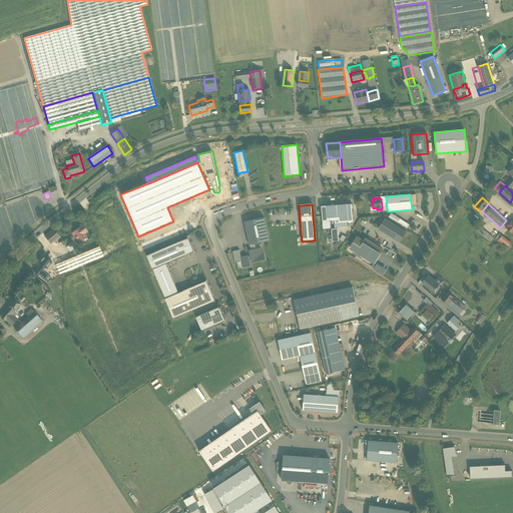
[(351,204),(322,206),(323,221),(353,219),(351,204)]
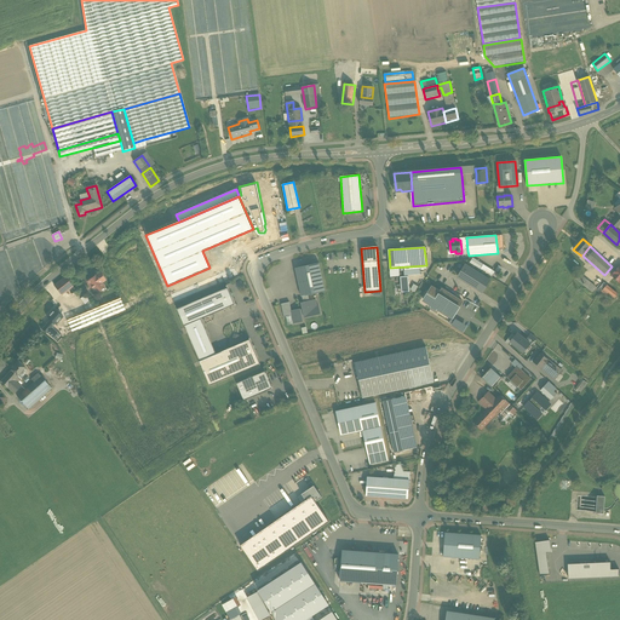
[(319,263),(294,268),(302,297),(308,296),(325,292),(319,263)]
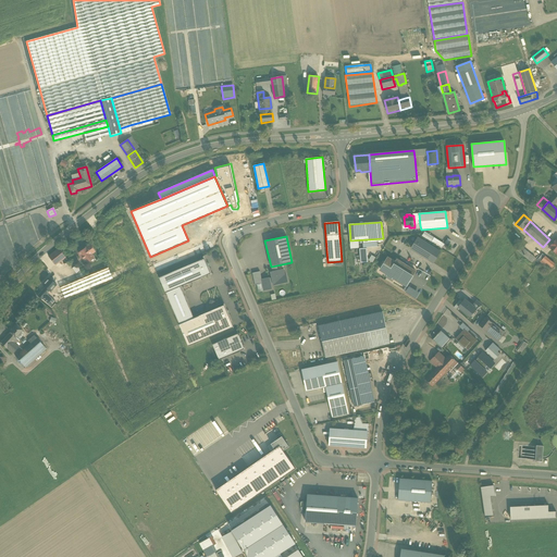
[(444,244),(434,237),(431,242),(442,248),(444,244)]
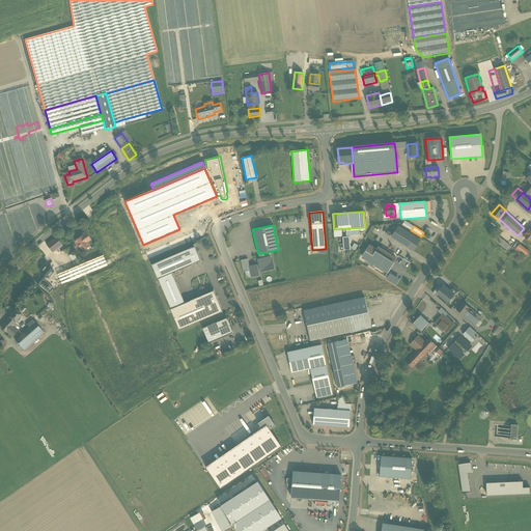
[(415,238),(398,227),(392,238),(409,248),(415,238)]
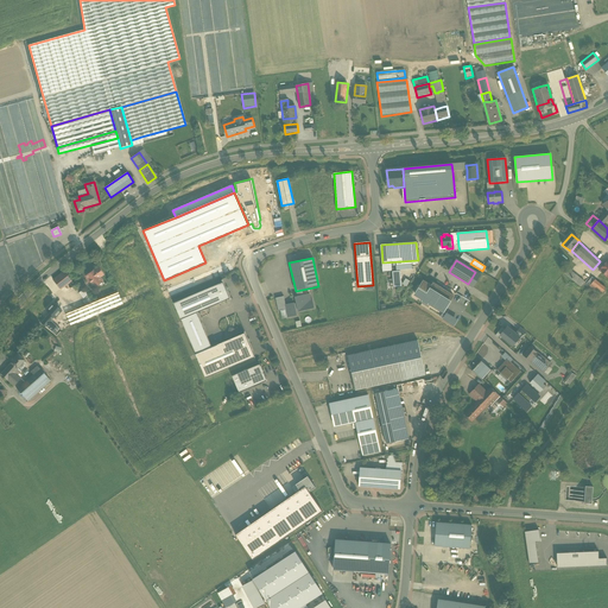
[(97,267),(86,277),(93,285),(94,284),(95,286),(101,282),(99,278),(102,274),(97,267)]
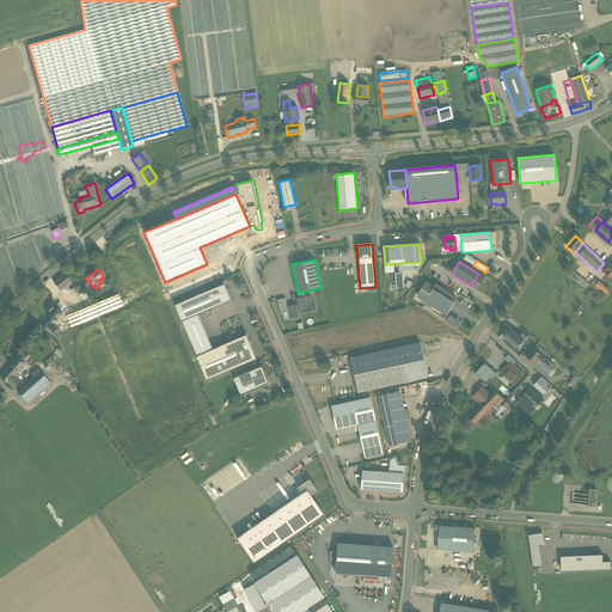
[(579,275),(573,270),(568,275),(575,281),(576,281),(575,280),(576,280),(579,275)]
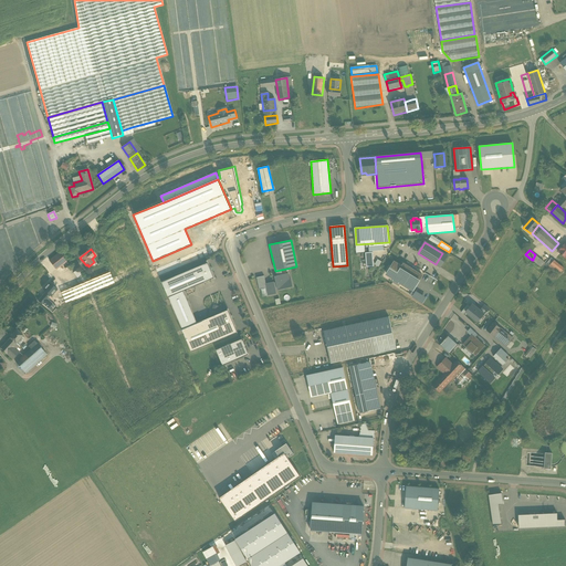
[(60,252),(49,260),(55,270),(66,261),(60,252)]
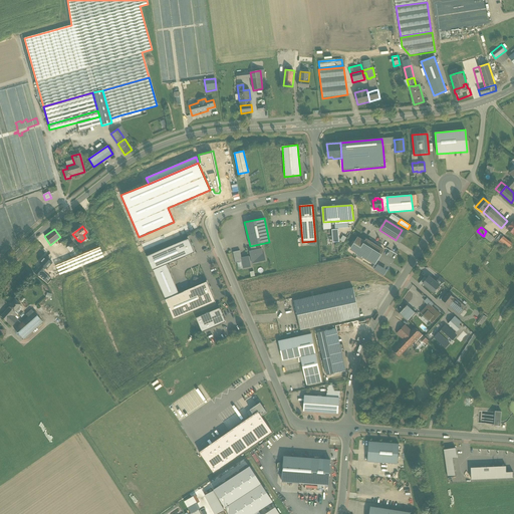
[(337,229),(331,229),(331,235),(327,236),(327,243),(338,242),(337,229)]
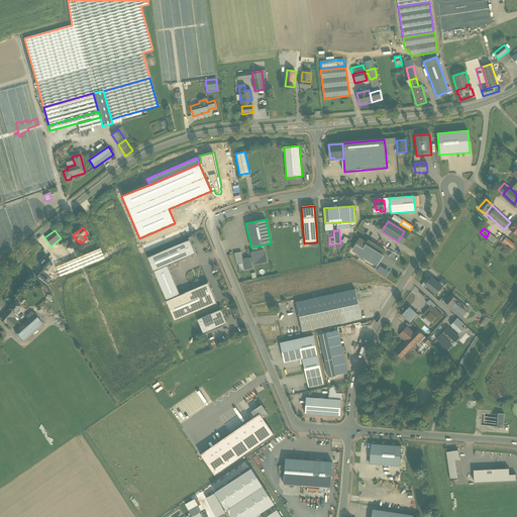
[(497,239),(489,232),(487,236),(486,236),(487,237),(486,237),(493,243),(497,239)]
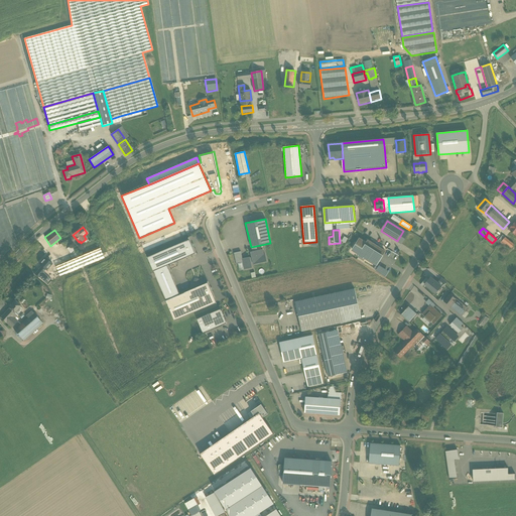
[(514,245),(505,237),(500,243),(509,250),(514,245)]
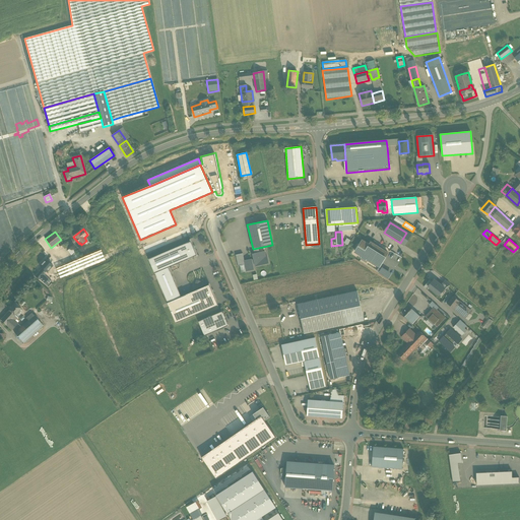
[(369,245),(362,241),(354,252),(362,256),(368,247),(369,245)]
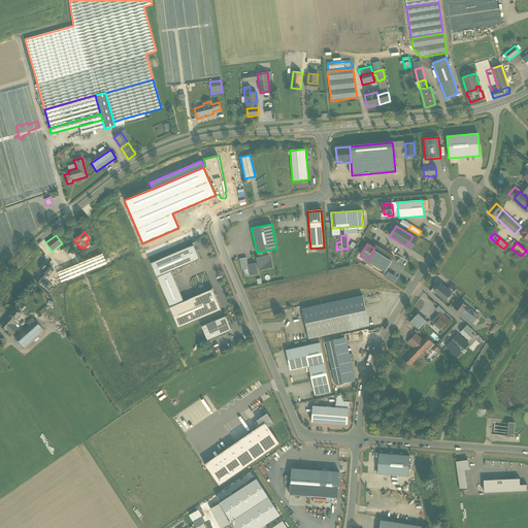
[(194,245),(184,250),(190,264),(200,259),(194,245)]
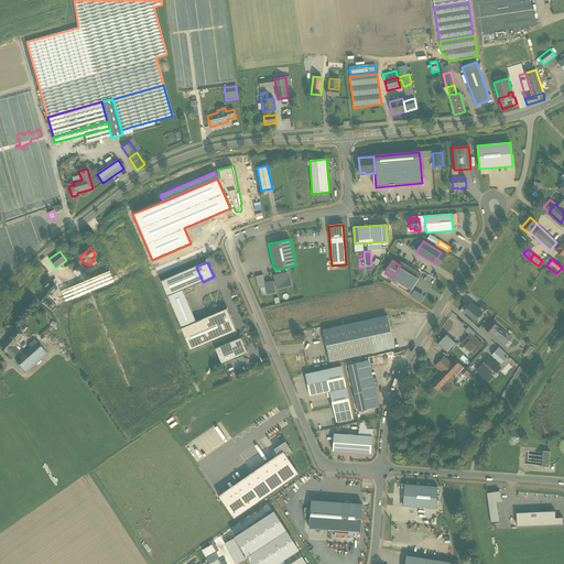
[(421,275),(401,263),(400,266),(399,268),(418,280),(421,275)]
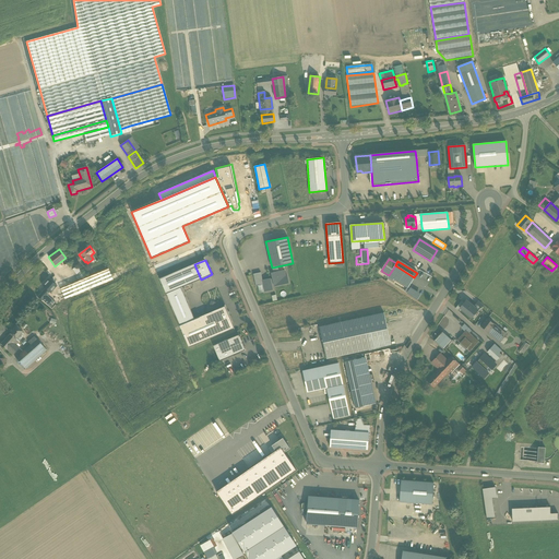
[(194,264),(159,278),(166,294),(181,287),(201,280),(194,264)]
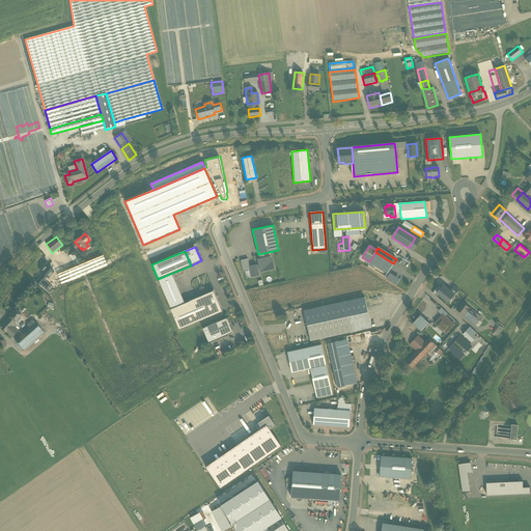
[(393,263),(375,252),(369,261),(368,263),(373,267),(374,264),(388,273),(393,263)]
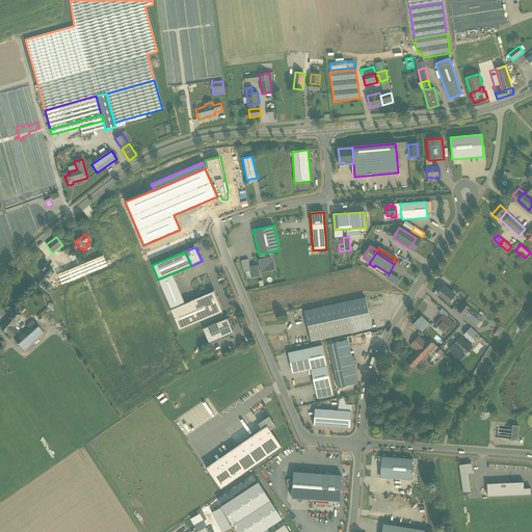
[(103,257),(54,276),(58,286),(92,272),(105,266),(107,266),(103,257)]
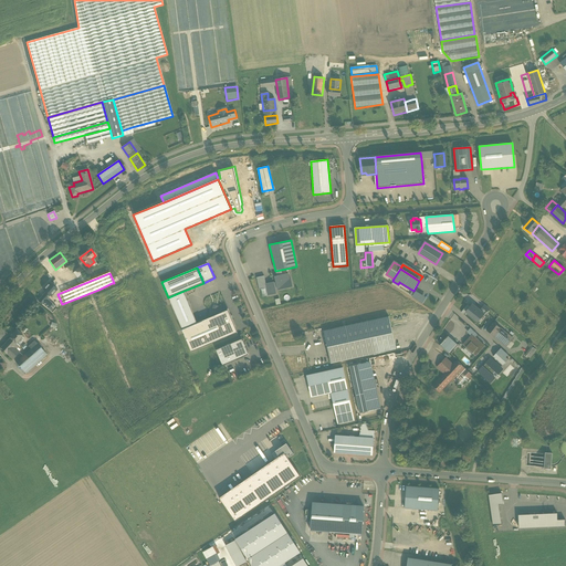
[(276,276),(275,276),(276,282),(278,289),(278,290),(292,286),(291,279),(290,280),(287,274),(282,275),(276,276)]
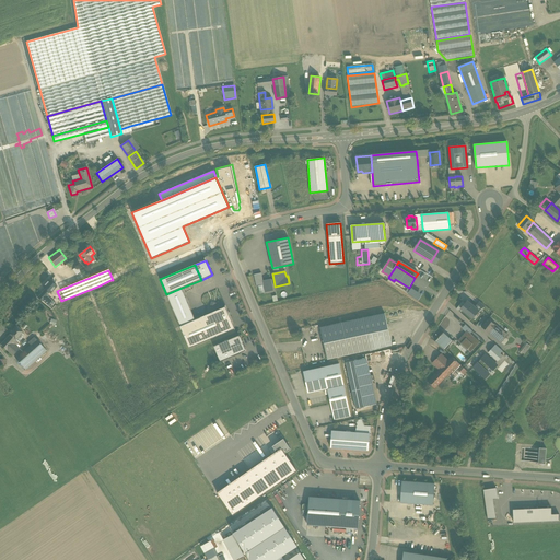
[(263,281),(261,273),(254,275),(256,287),(264,284),(263,281)]
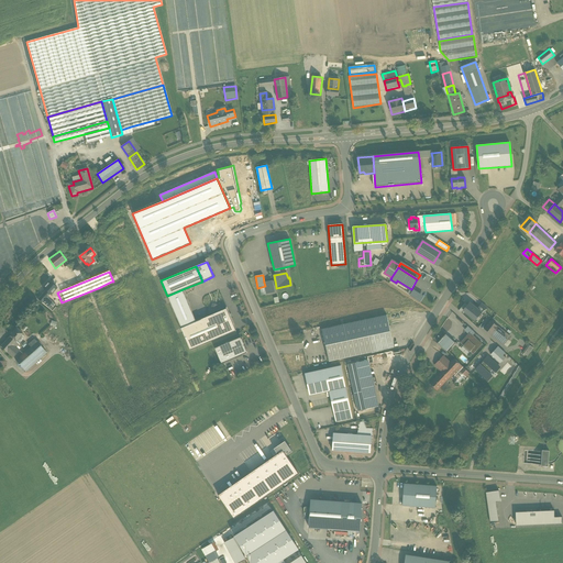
[(57,288),(48,280),(42,288),(45,290),(50,295),(51,296),(51,295),(57,288)]
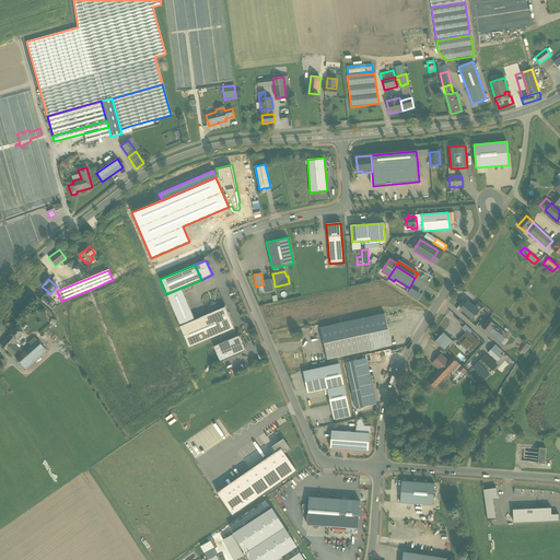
[(271,279),(263,281),(264,284),(265,292),(273,291),(272,286),(271,280),(271,279)]
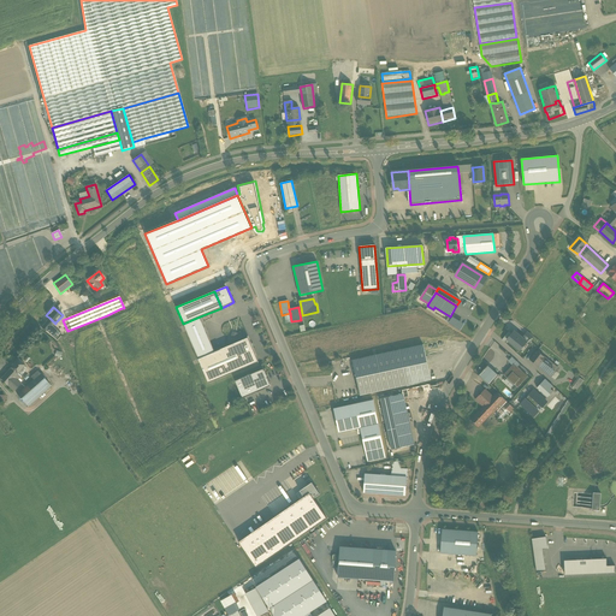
[(200,317),(183,324),(197,359),(214,351),(200,317)]
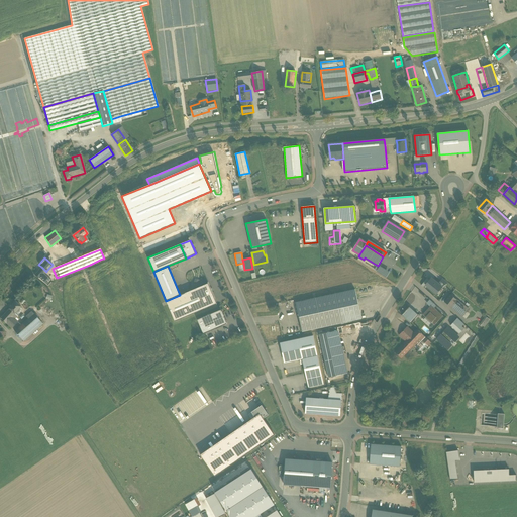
[(379,266),(376,271),(385,277),(389,271),(379,266)]
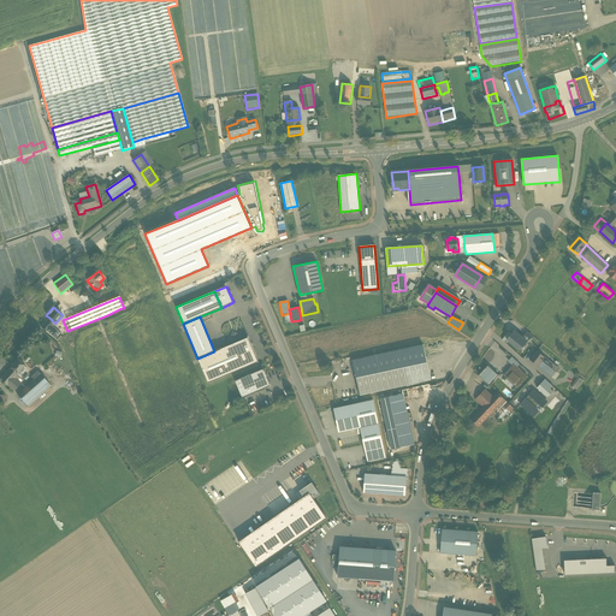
[(49,318),(41,327),(46,332),(51,326),(54,323),(49,318)]
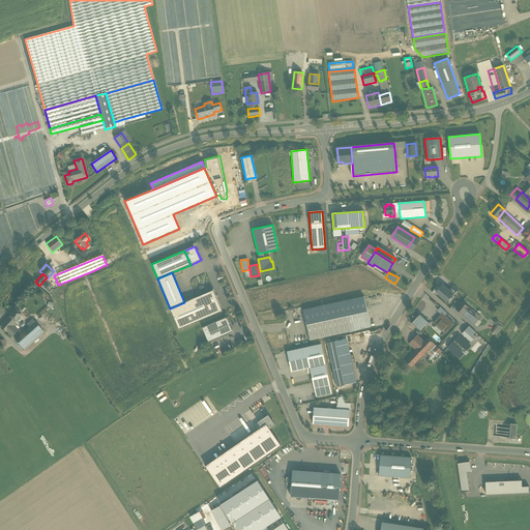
[(57,286),(48,277),(48,278),(47,277),(43,281),(52,288),(57,286)]
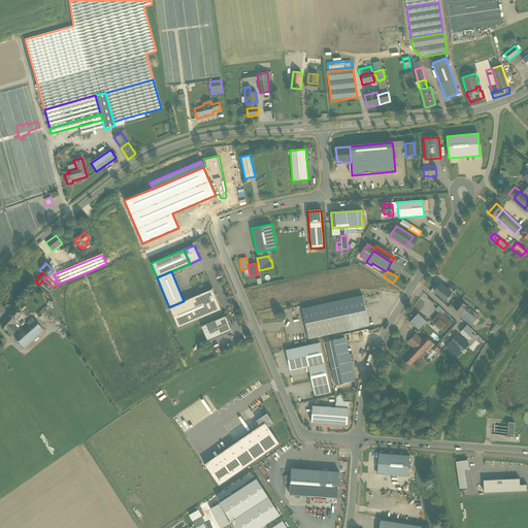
[(52,287),(43,279),(40,284),(48,291),(52,288),(53,287),(52,287)]
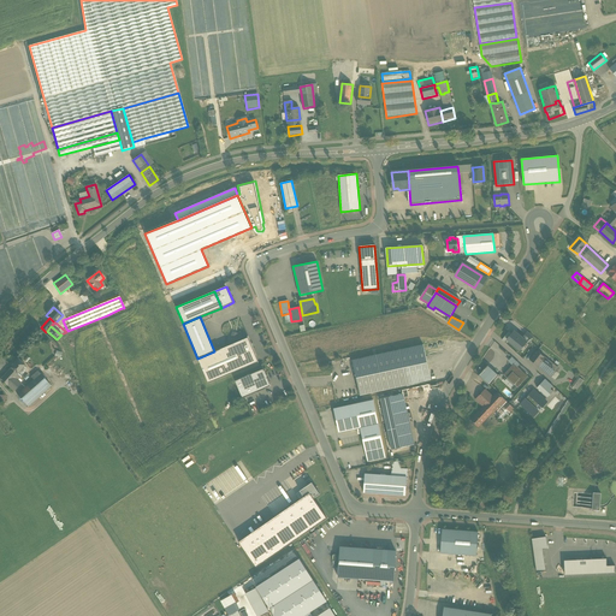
[(528,342),(513,329),(504,339),(520,353),(528,342)]
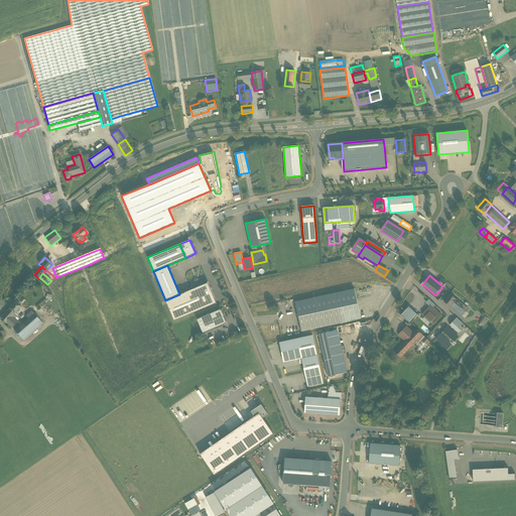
[(209,282),(179,294),(165,300),(174,320),(199,310),(217,302),(209,282)]
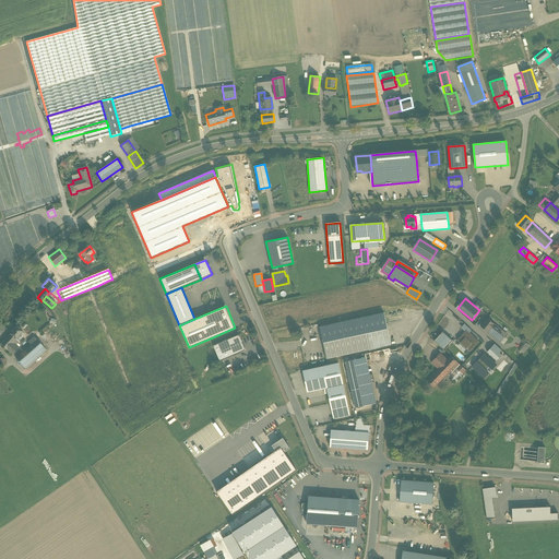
[(383,313),(320,326),(326,359),(391,345),(383,313)]
